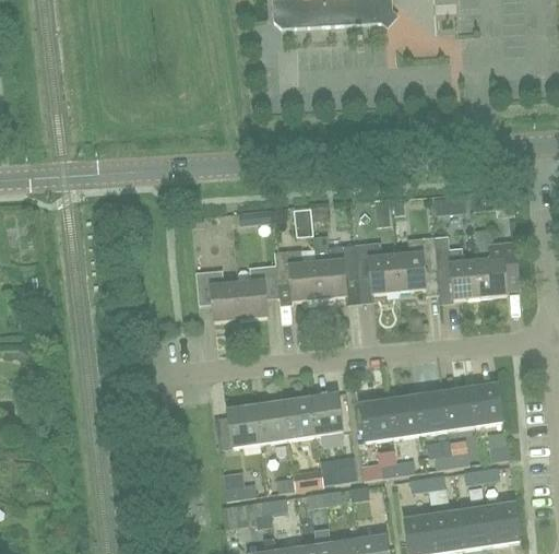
[(271,0),(273,20),(281,27),(381,21),(392,9),(391,0),(271,0)]
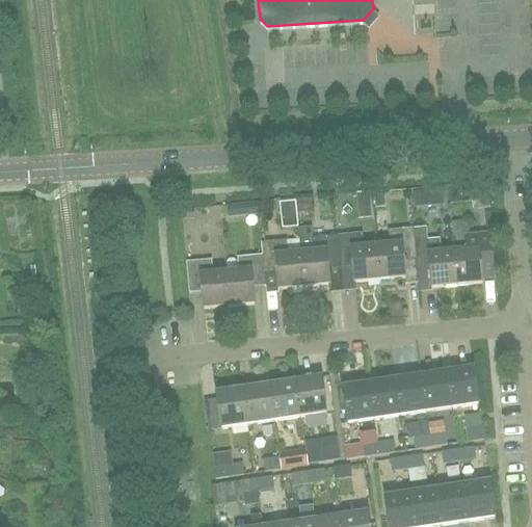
[(450,201),(472,198),(471,181),(449,183),(450,201)]
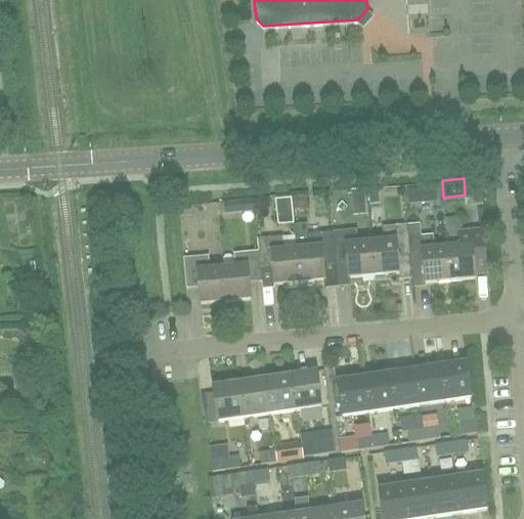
[(277,206),(292,205),(291,195),(276,196),(277,206)]
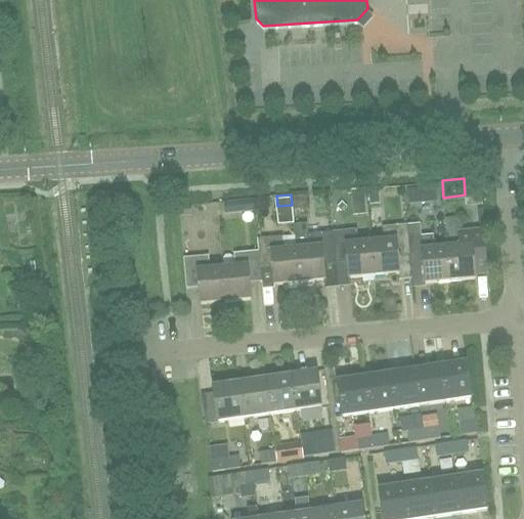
[(449,276),(446,244),(434,246),(432,230),(422,231),(420,218),(406,220),(409,252),(411,264),(423,263),(424,279),(449,276)]
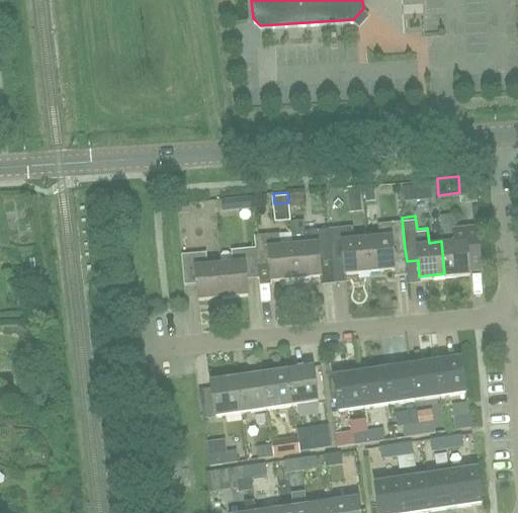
[(331,255),(328,225),(304,227),(303,218),(290,219),(291,230),(290,230),(295,276),(321,273),(319,257),(331,255)]
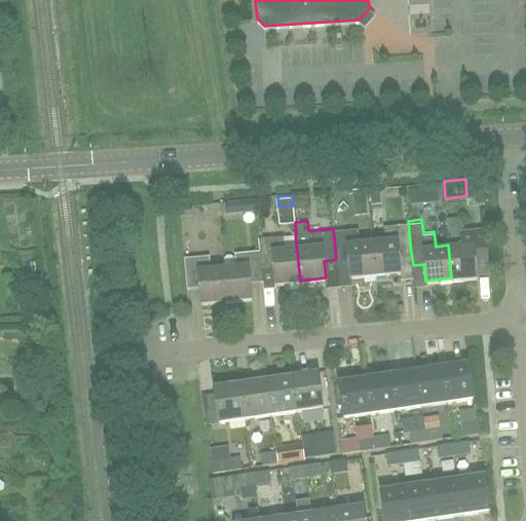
[(411,253),(408,221),(383,223),(385,237),(372,239),(375,273),(401,271),(399,254),(411,253)]
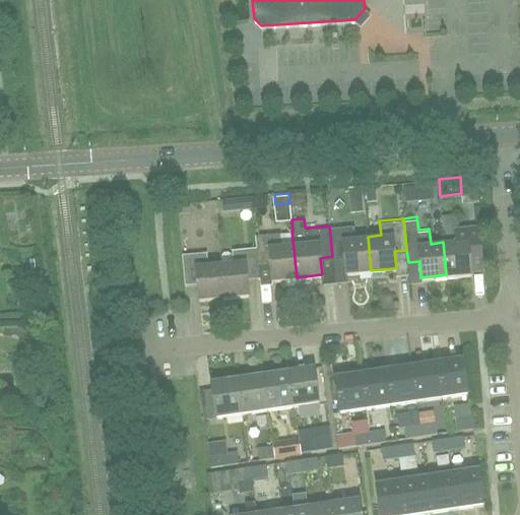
[(371,270),(368,237),(355,238),(353,223),(329,226),(332,256),(344,255),(345,273),(371,270)]
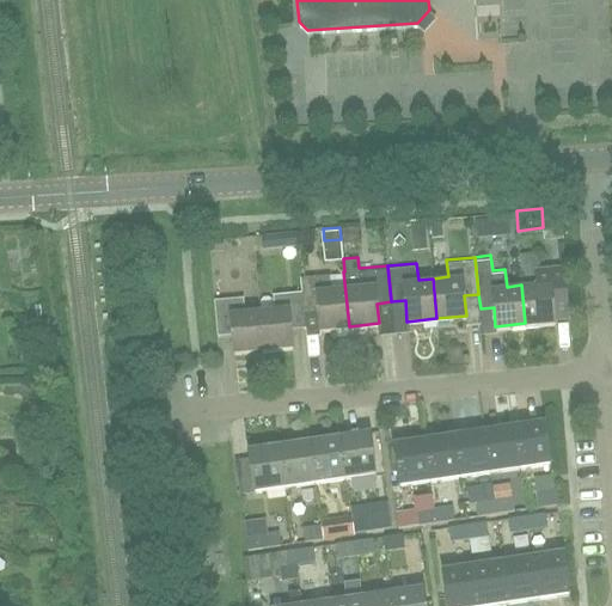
[(525,323),(551,320),(554,320),(552,301),(567,299),(563,265),(534,268),(537,283),(521,285),(525,323)]
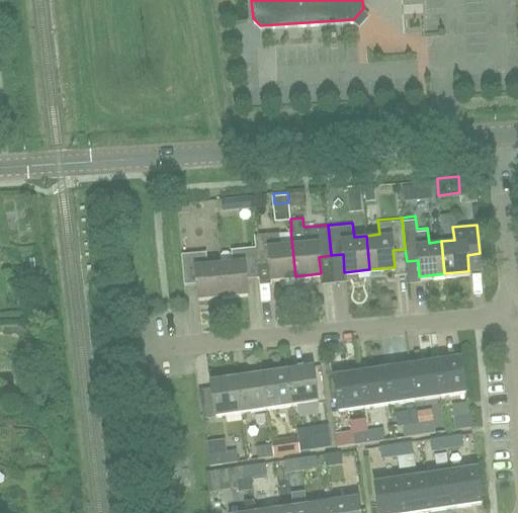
[(290,230),(278,232),(278,229),(254,232),(255,244),(257,262),(269,261),(270,278),(295,276),(290,230)]
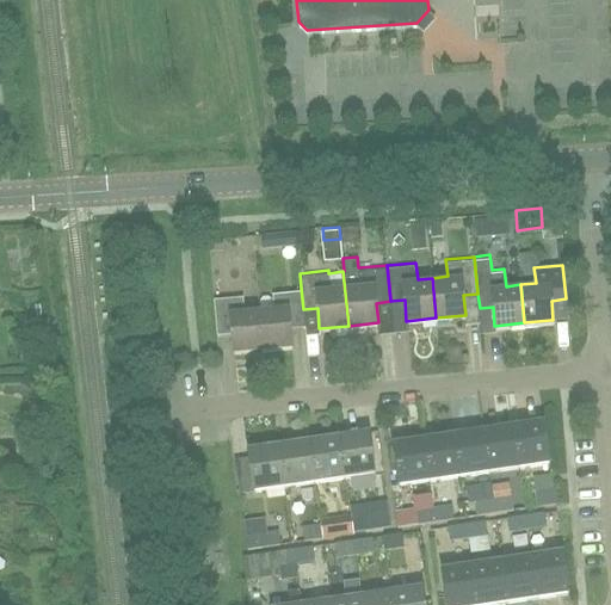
[(303,309),(301,288),(272,290),(273,307),(258,308),(263,347),(292,344),(290,325),(304,323),(303,309)]
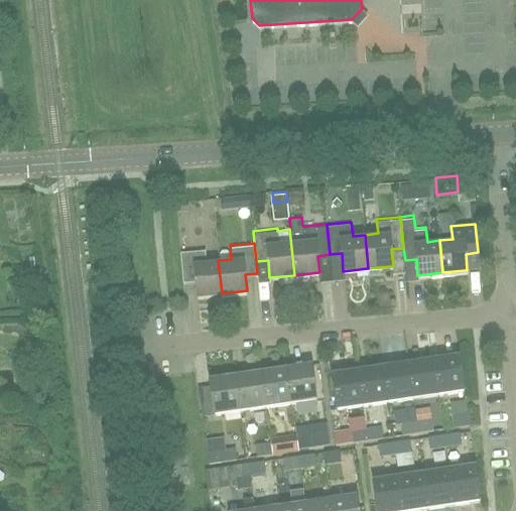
[(222,293),(218,260),(206,261),(205,248),(180,250),(182,280),(197,278),(199,295),(222,293)]
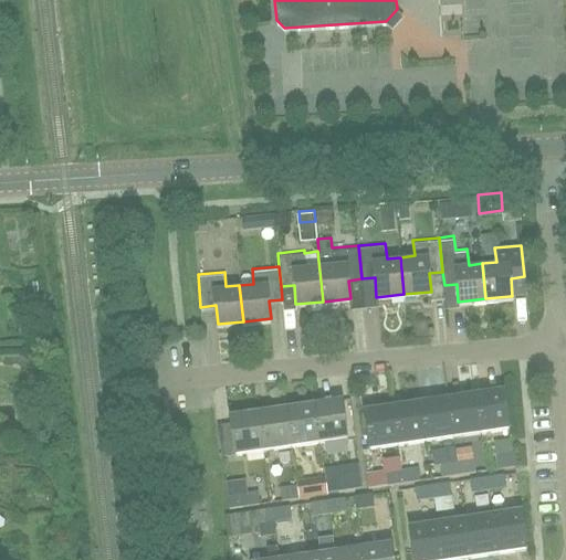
[(480,429),(509,424),(503,386),(474,390),(480,429)]
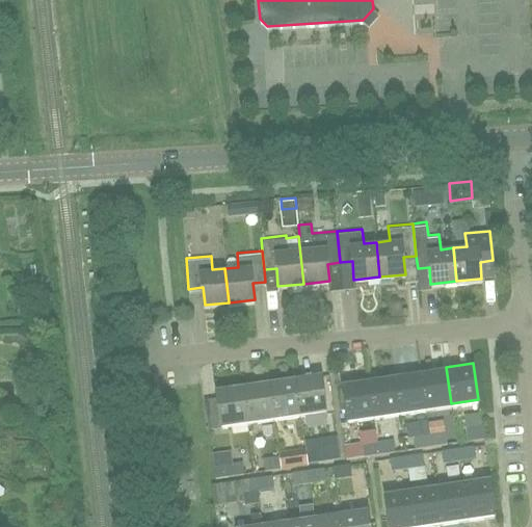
[(451,403),(446,367),(420,371),(425,407),(451,403)]
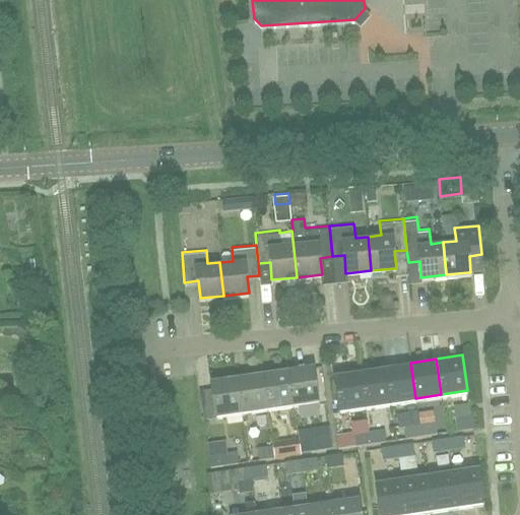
[(415,398),(410,363),(384,367),(390,402),(415,398)]
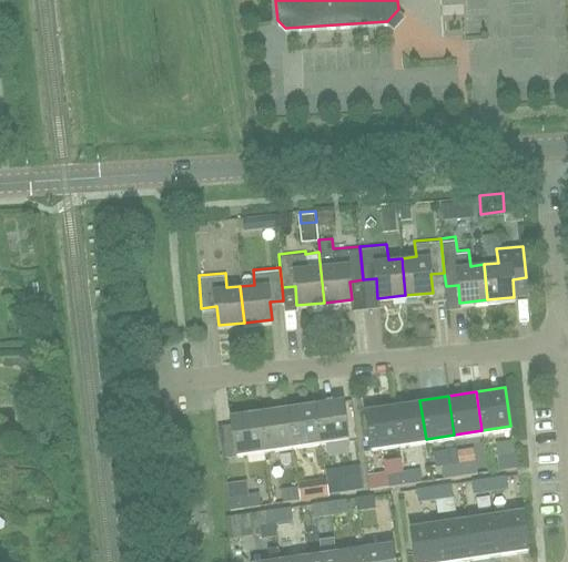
[(321,442),(350,438),(344,398),(315,402),(321,442)]
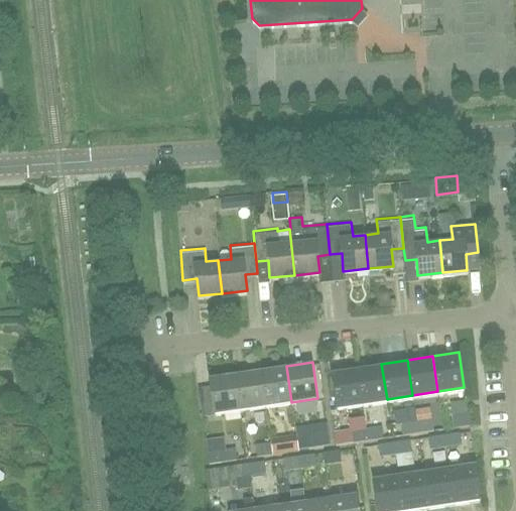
[(387,399),(381,364),(356,368),(362,403),(387,399)]
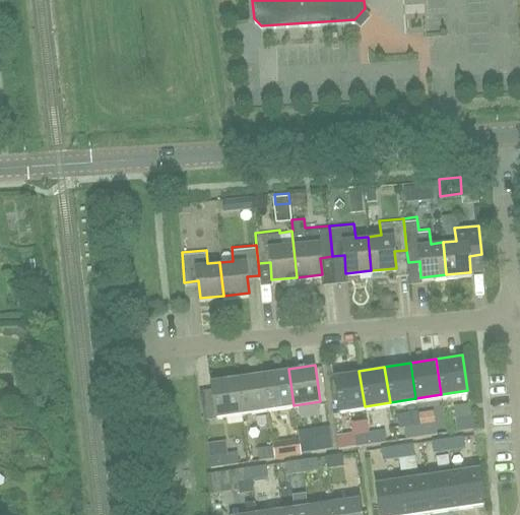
[(294,405),(288,369),(262,373),(267,408),(294,405)]
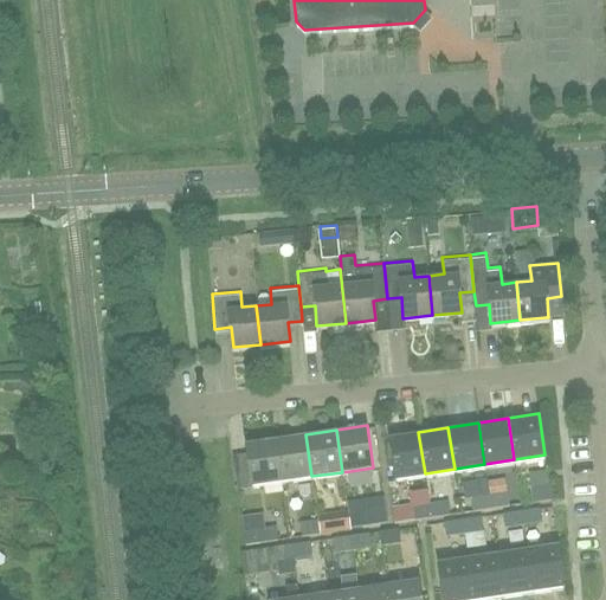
[(425,473),(418,432),(387,437),(394,478),(425,473)]
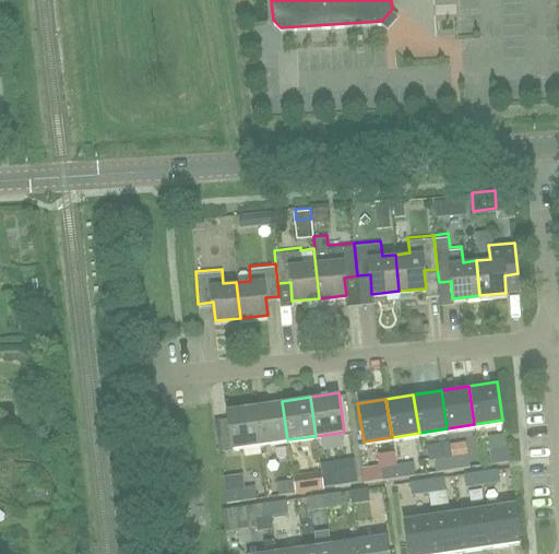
[(287,439),(282,401),(254,404),(260,444),(287,439)]
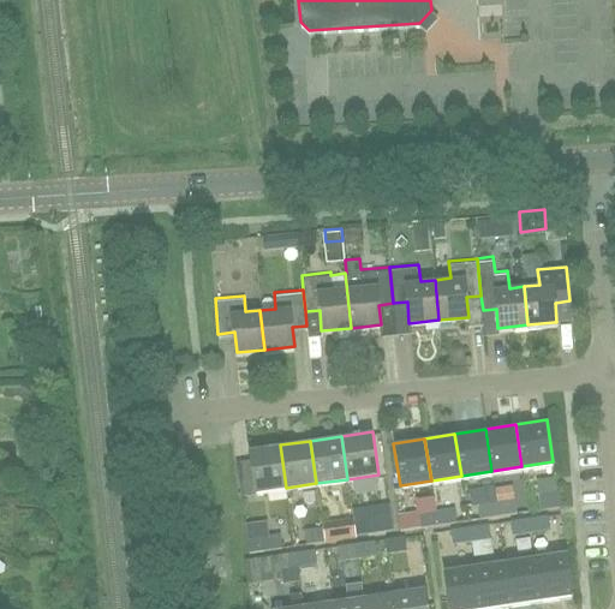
[(286,488),(280,445),(249,449),(255,493),(286,488)]
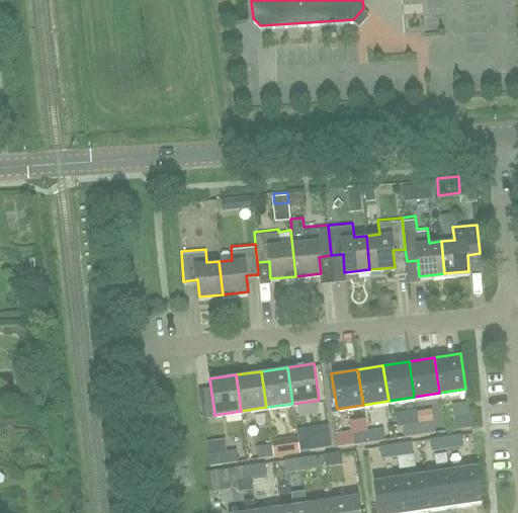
[(455,427),(471,425),(469,413),(453,415),(455,427)]
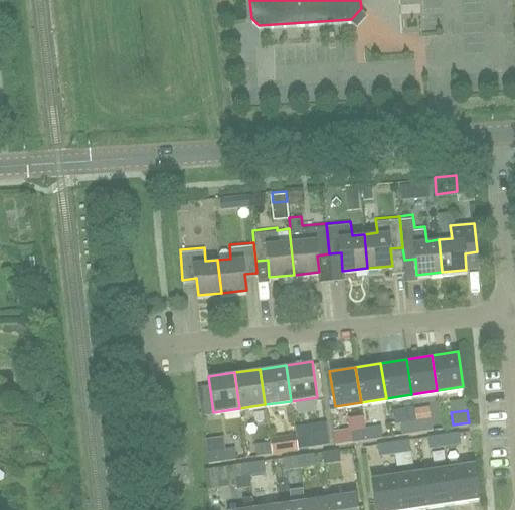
[(417,430),(433,428),(432,414),(415,417),(417,430)]
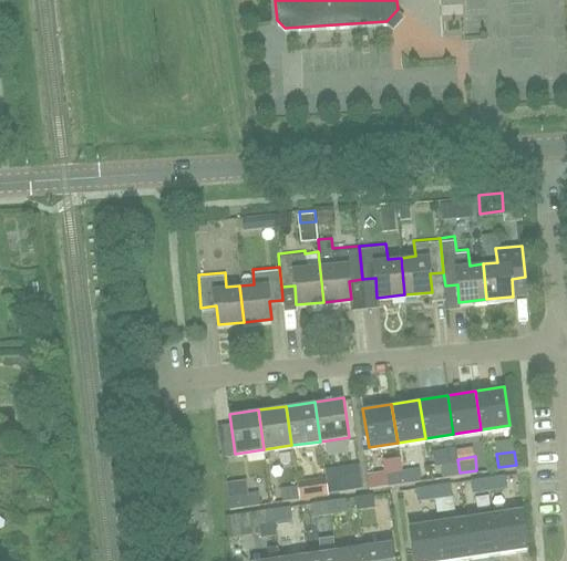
[(460,473),(457,459),(440,461),(442,475),(460,473)]
